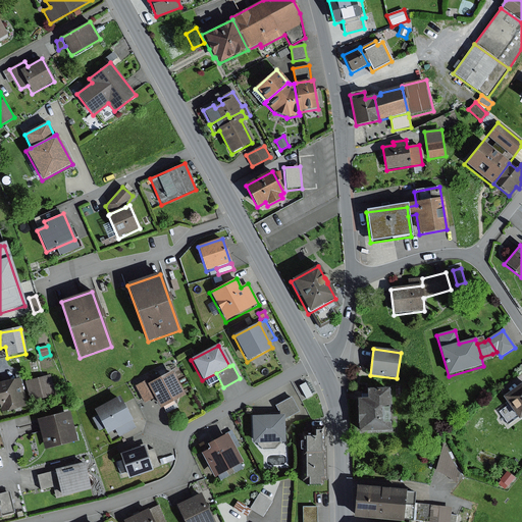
[(171,372),(148,384),(155,398),(161,408),(185,396),(171,372)]
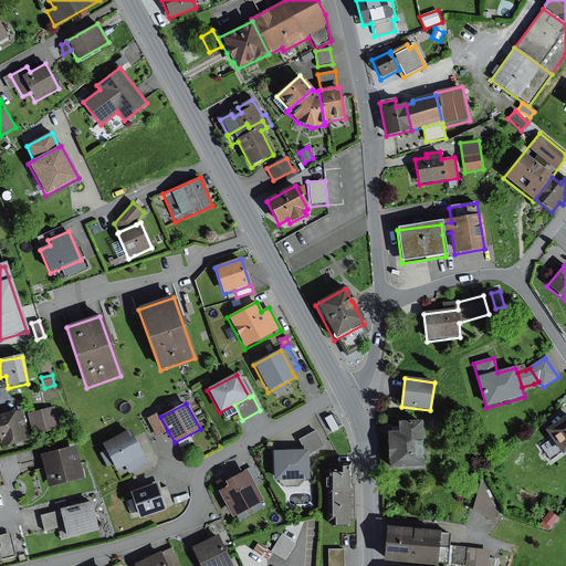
[(55,408),(29,413),(33,435),(61,428),(55,408)]
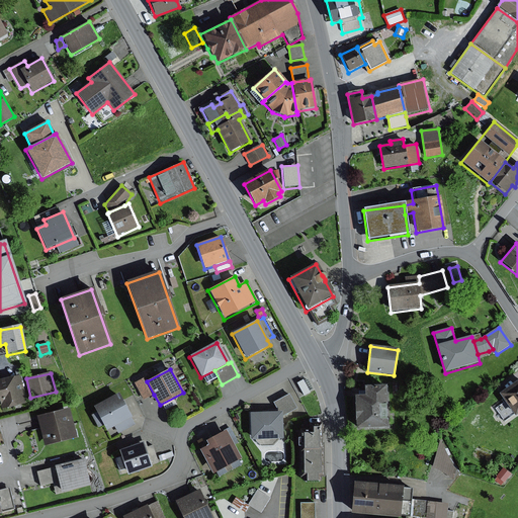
[(19,376),(0,380),(0,402),(2,409),(26,403),(19,376)]
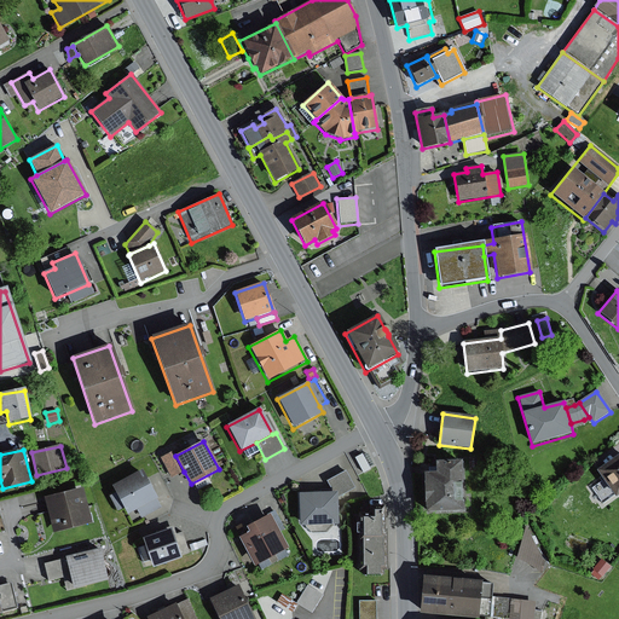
[(184,472),(175,456),(173,451),(160,458),(171,479),(184,472)]
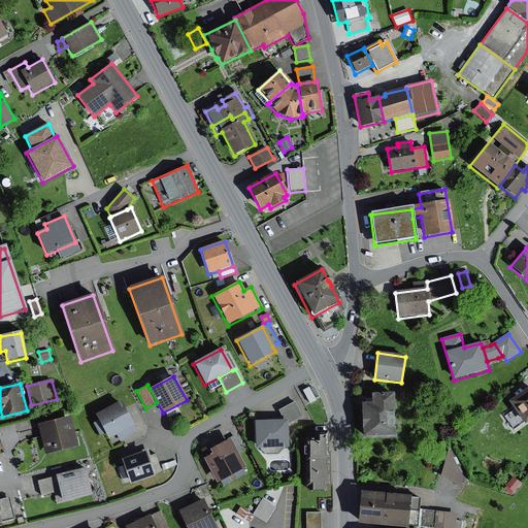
[(308,388),(303,391),(309,403),(316,400),(308,388)]
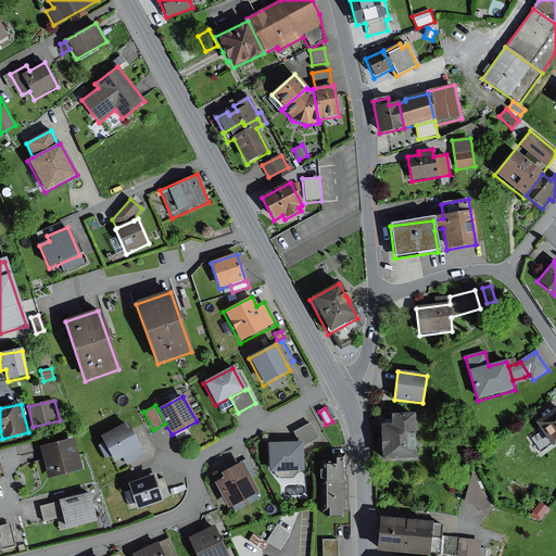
[(555,408),(534,424),(541,432),(550,446),(552,449),(555,444),(555,408)]
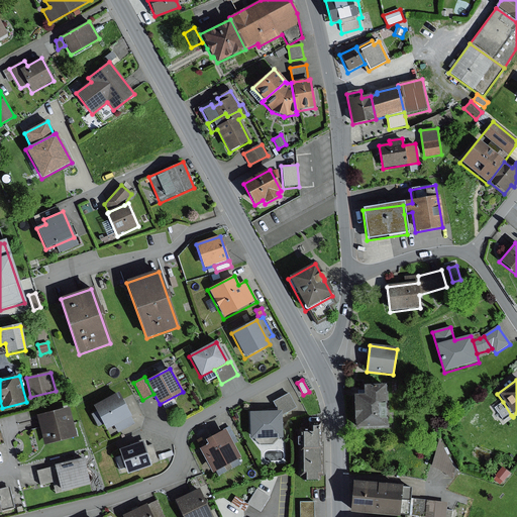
[(365,396),(353,396),(353,430),(386,429),(386,386),(364,387),(365,396)]
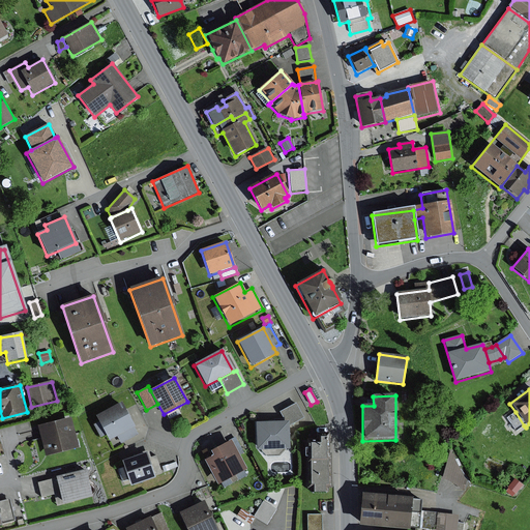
[(120,403),(95,417),(98,422),(106,436),(109,441),(115,437),(120,445),(138,435),(120,403)]
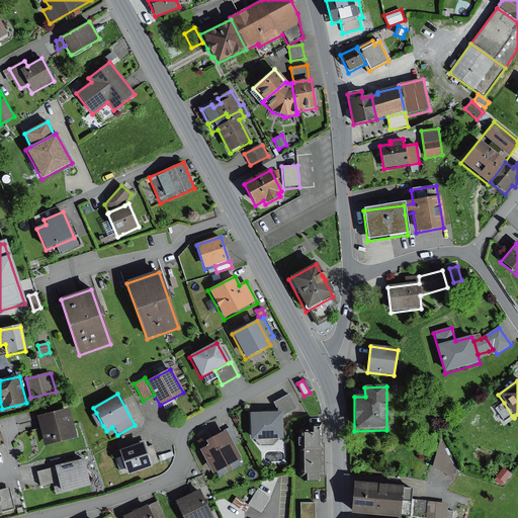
[(289,395),(276,403),(283,416),(297,409),(289,395)]
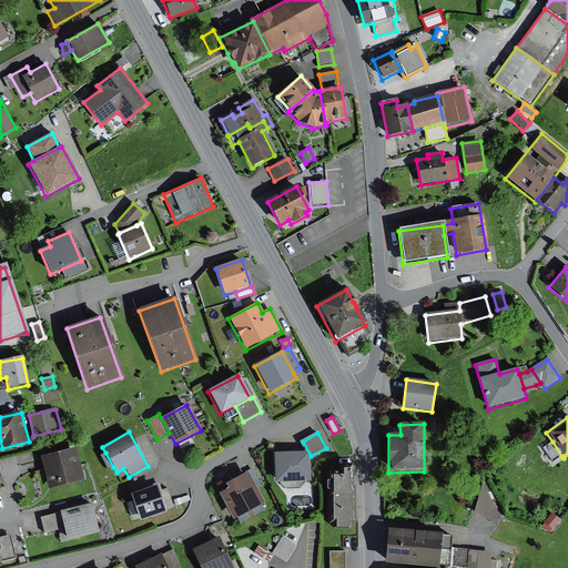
[(561,456),(553,442),(544,448),(553,462),(561,456)]
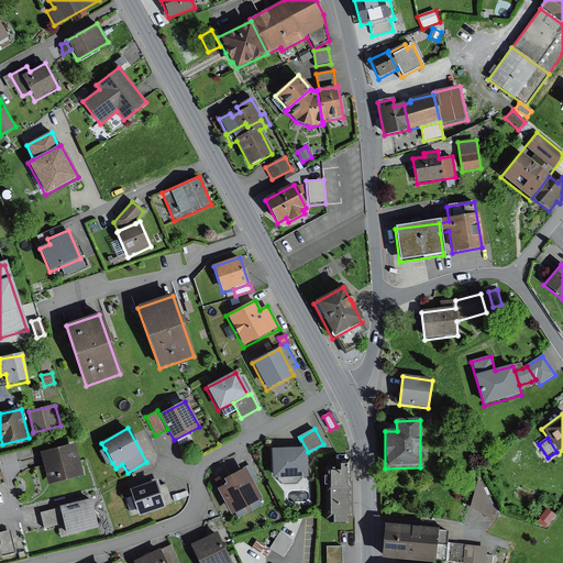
[(75,444),(40,454),(48,485),(83,476),(75,444)]
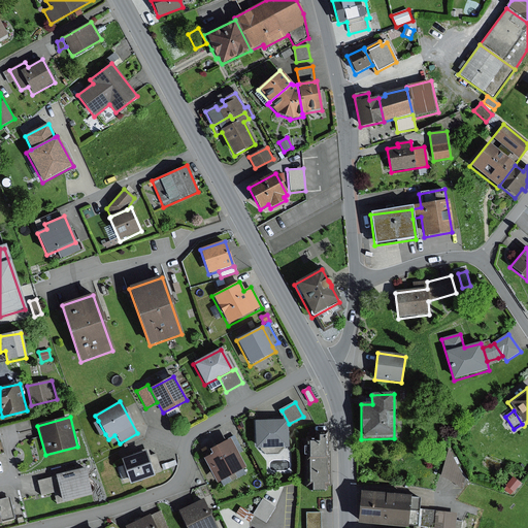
[(105,434),(98,421),(93,424),(100,437),(105,434)]
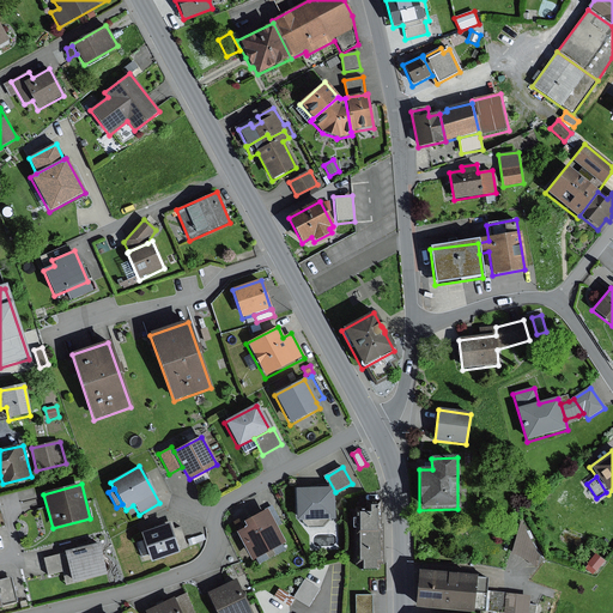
[(333,490),(296,491),(296,522),(334,521),(333,490)]
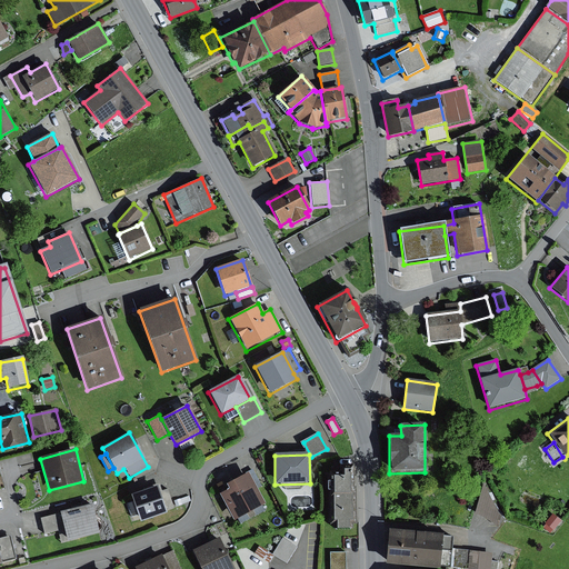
[(252,470),(248,473),(257,490),(261,487),(252,470)]
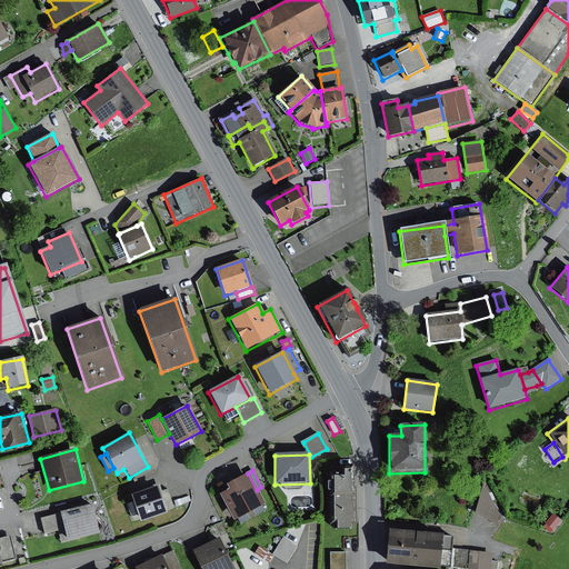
[(341,478),(331,479),(331,522),(335,522),(335,531),(347,530),(347,521),(350,521),(349,471),(341,471),(341,478)]
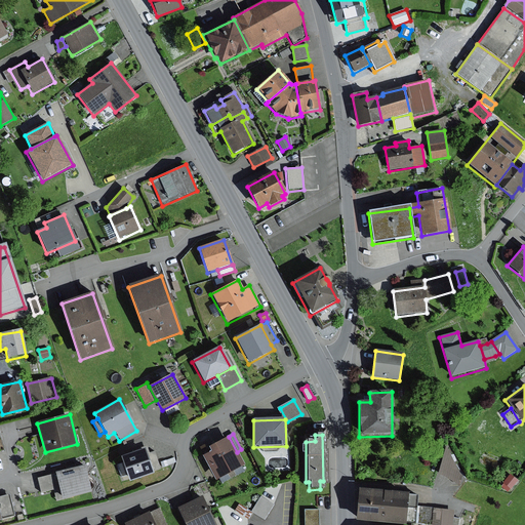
[(210,454),(203,457),(215,481),(244,467),(237,452),(229,437),(206,448),(210,454)]
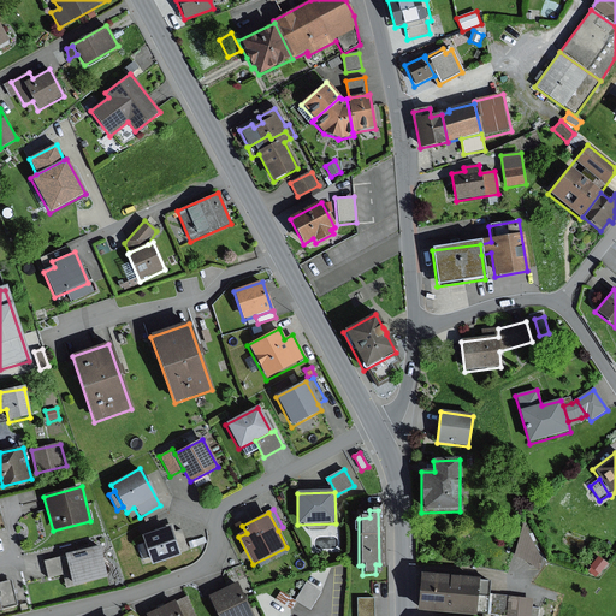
[(542,560),(525,523),(513,557),(538,572),(542,560)]
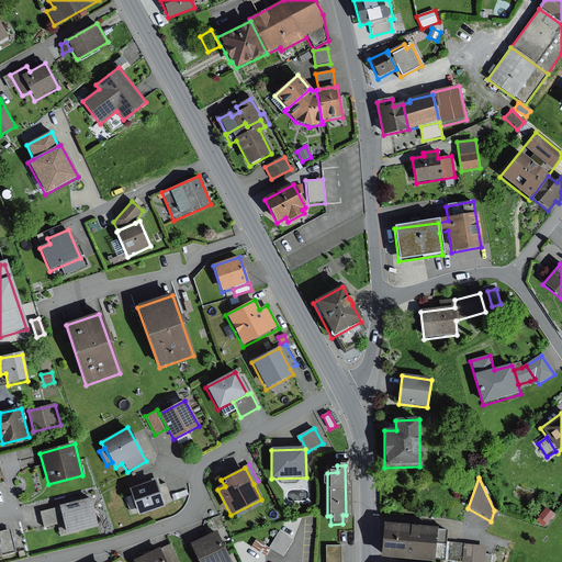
[(154,482),(128,491),(137,517),(163,508),(163,505),(156,486),(154,482)]
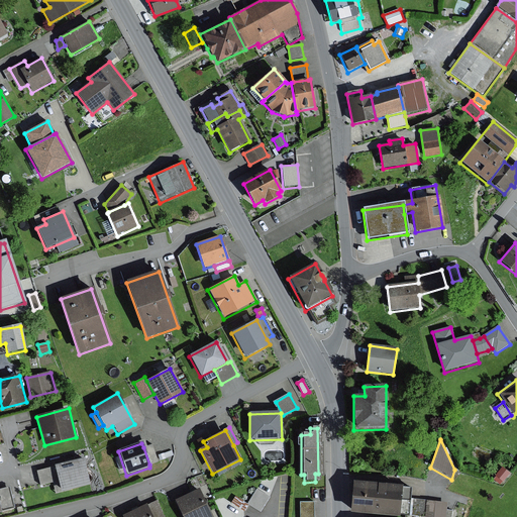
[(151,444),(143,447),(149,464),(158,461),(151,444)]
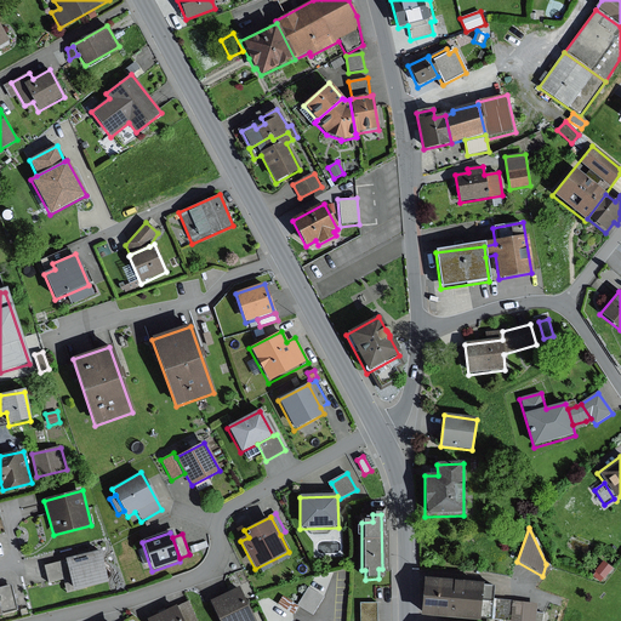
[(100,552),(64,560),(69,579),(73,592),(107,585),(100,552)]
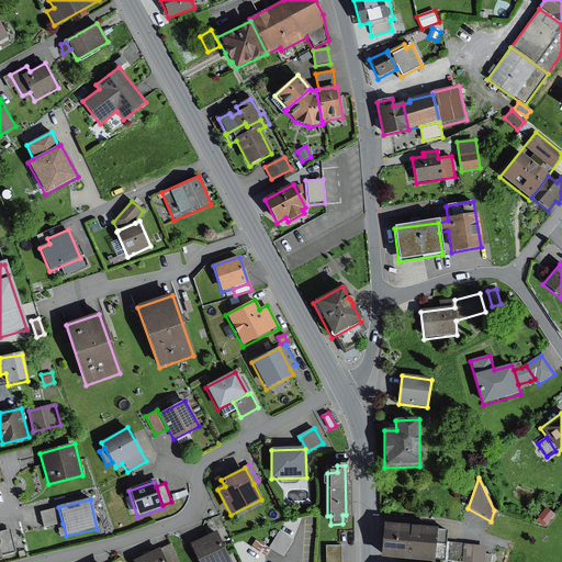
[(63,524),(58,507),(40,512),(44,528),(57,526),(63,524)]
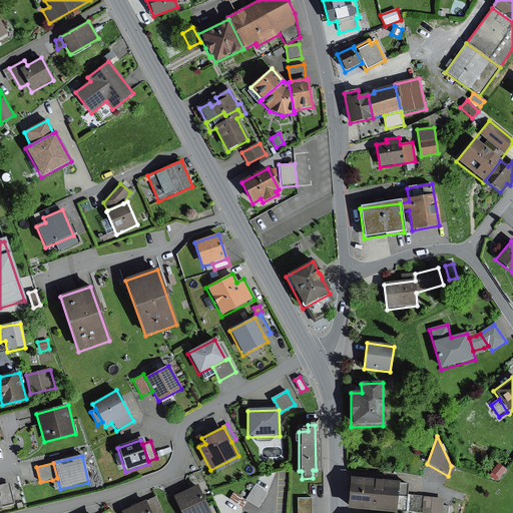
[(498,464),(491,473),(499,478),(505,470),(498,464)]
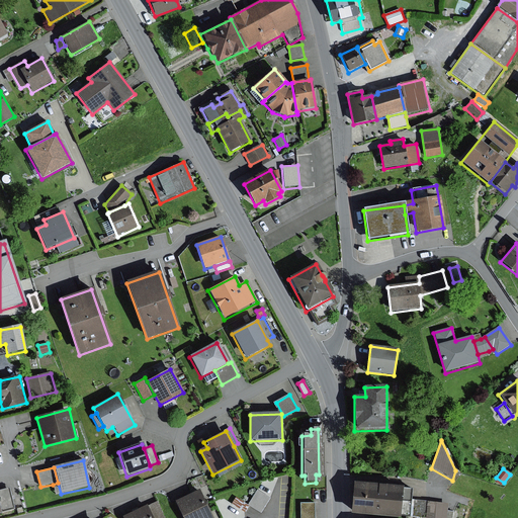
[(413,490),(353,485),(350,515),(384,517),(399,517),(410,517),(412,502),(413,490)]
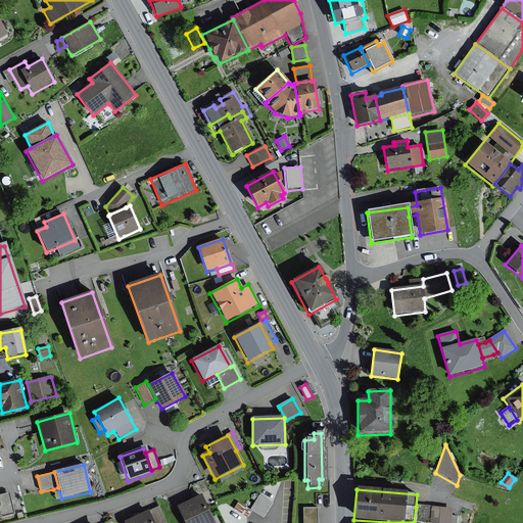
[(9,493),(0,495),(0,517),(14,515),(9,493)]
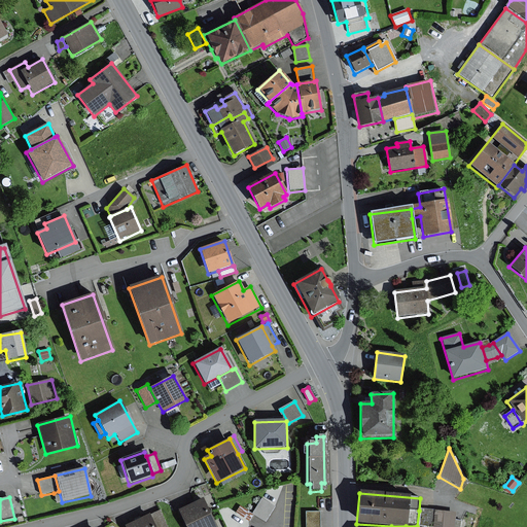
[(216,526),(203,499),(178,512),(185,526),(216,526)]
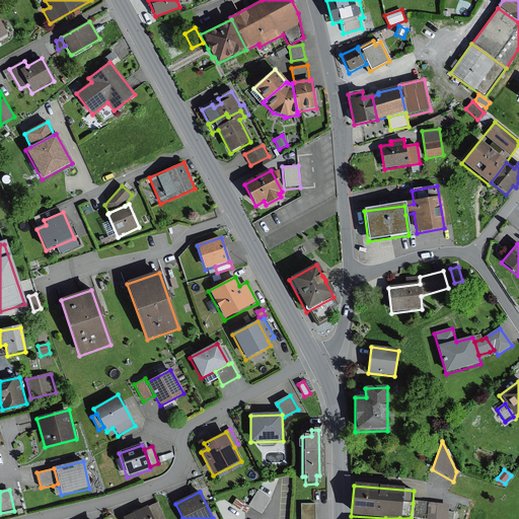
[(271,500),(257,492),(248,506),(262,515),(271,500)]
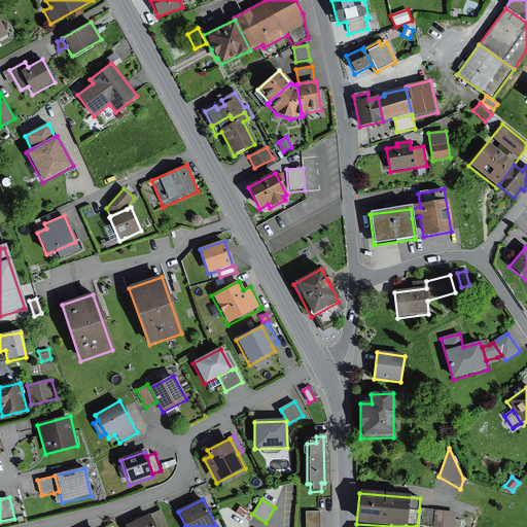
[(240,506),(235,514),(248,522),(253,516),(240,506)]
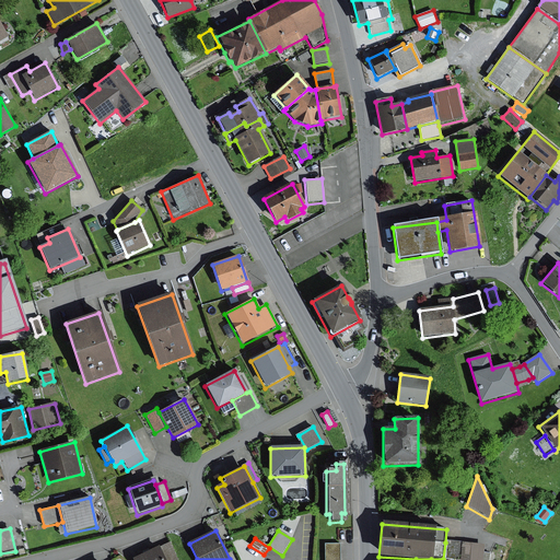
[(499,540),(496,547),(506,552),(510,546),(499,540)]
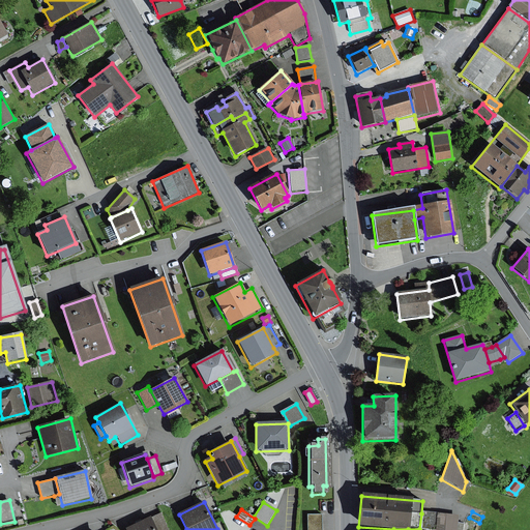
[(168,529),(159,513),(150,518),(156,529),(168,529)]
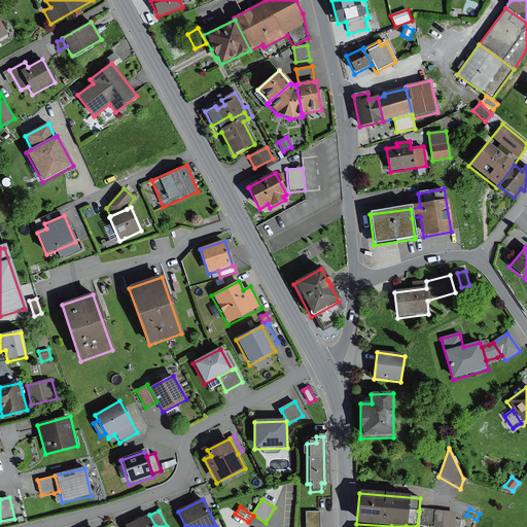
[(418,526),(442,526),(444,513),(419,511),(417,526),(418,526)]
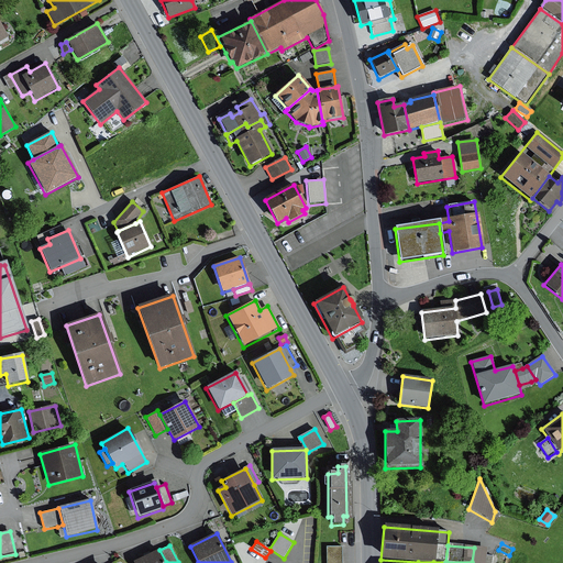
[(341,562),(341,548),(327,548),(326,562),(341,562)]
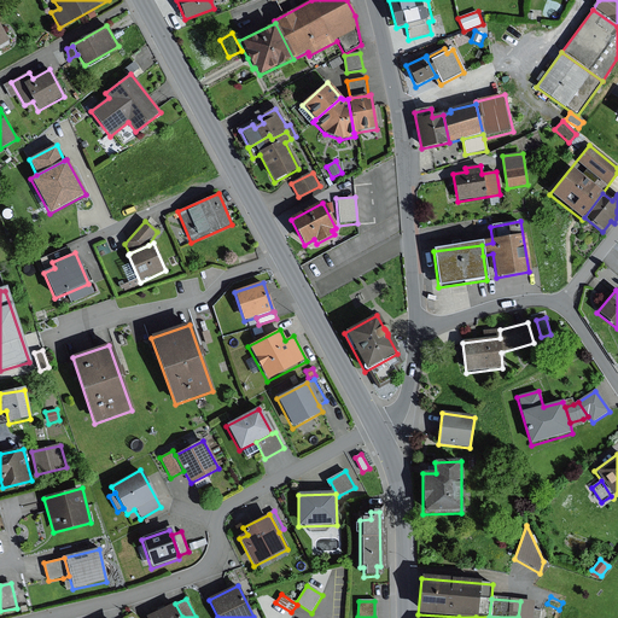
[(534,604),(520,601),(518,617),(540,617),(541,611),(534,610),(534,604)]
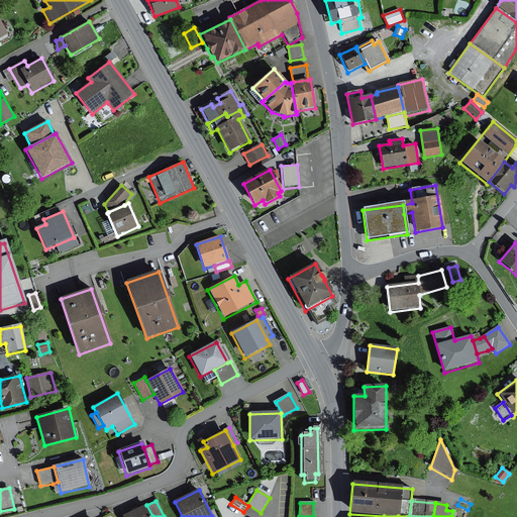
[(152,516),(146,505),(122,516),(152,516)]
